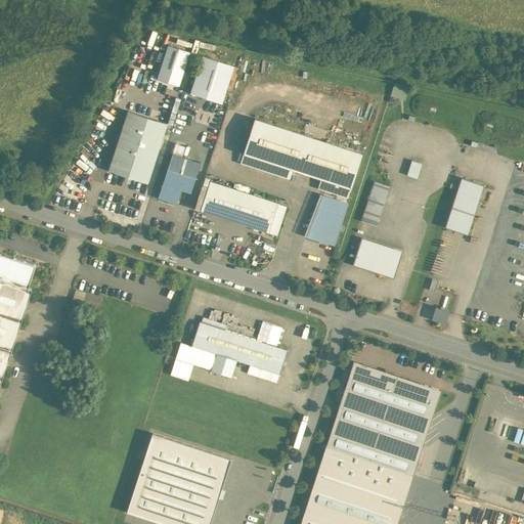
[(168,43),(158,77),(180,84),(193,42),(178,38),(175,45),(168,43)]
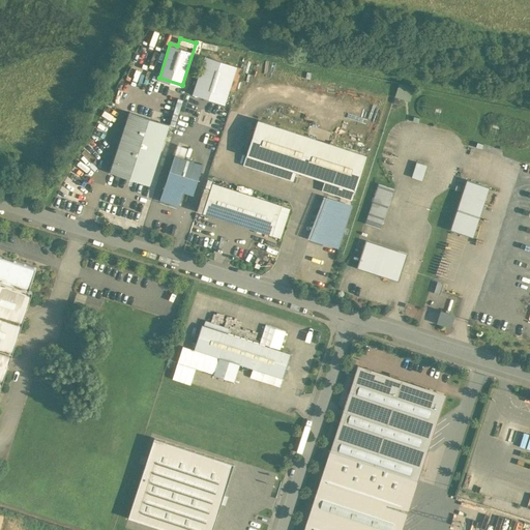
[(194,93),(226,102),(230,86),(236,88),(242,65),(204,55),(194,93)]
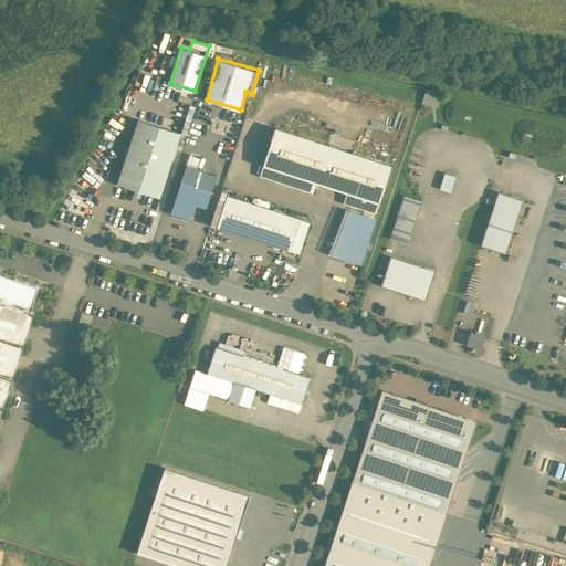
[(426,88),(422,103),(439,106),(442,92),(426,88)]
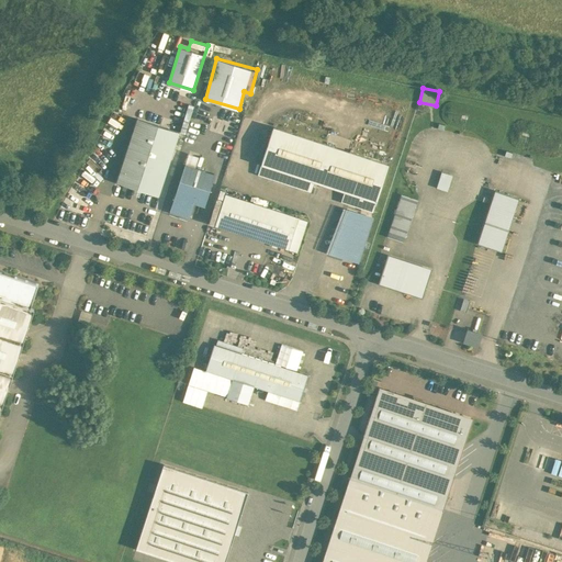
[(233,122),(212,115),(206,132),(227,139),(233,122)]
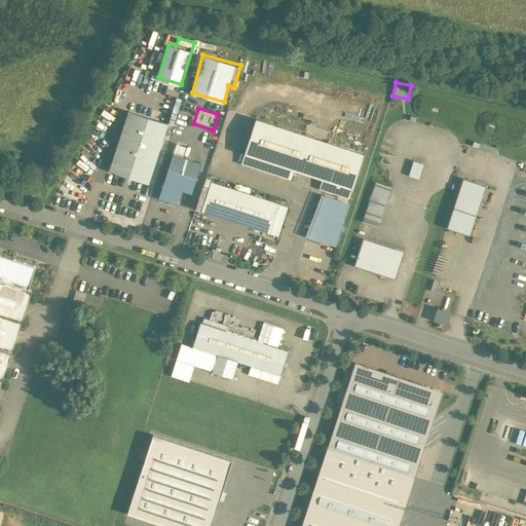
[(167,123),(128,111),(109,171),(148,184),(167,123)]
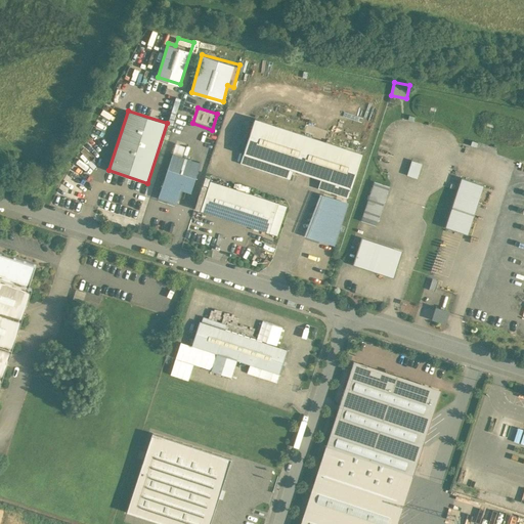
[(362,154),(255,118),(244,153),(293,169),(321,178),(351,188),(362,154)]
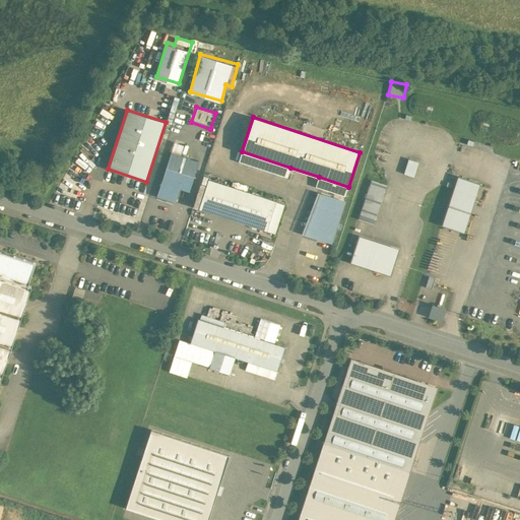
[(290,168),(242,151),(239,161),(287,178),(290,168)]
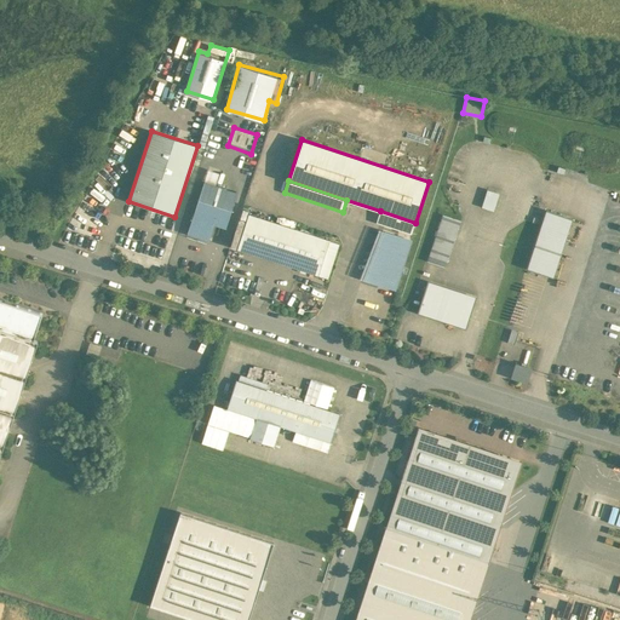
[(237,193),(205,182),(188,233),(210,240),(214,224),(227,228),(237,193)]
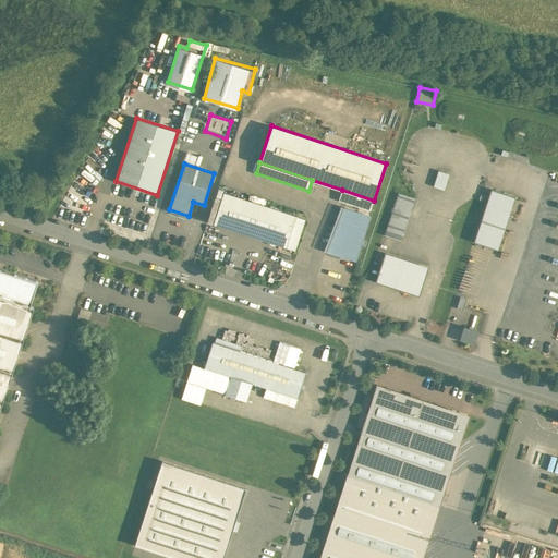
[(446,174),(441,173),(437,185),(443,187),(446,174)]
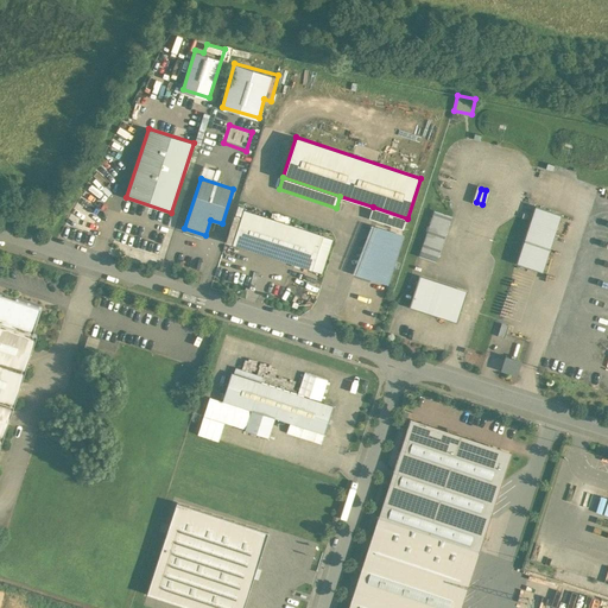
[(407,219),(373,207),(369,219),(404,229),(407,219)]
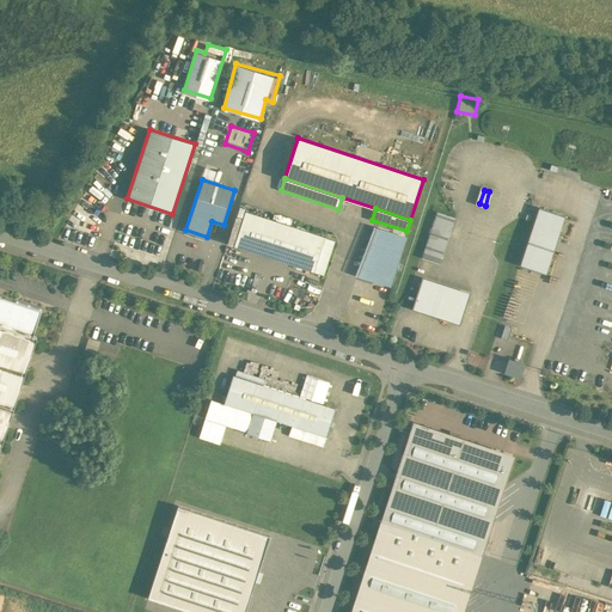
[(563,215),(539,208),(521,265),(544,273),(563,215)]
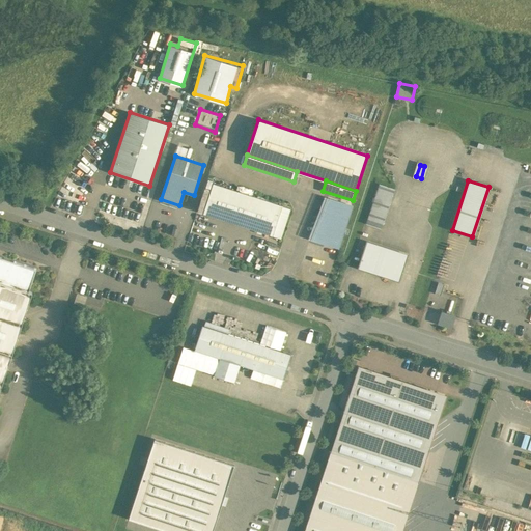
[(282,205),(213,183),(203,213),(273,235),(282,205)]
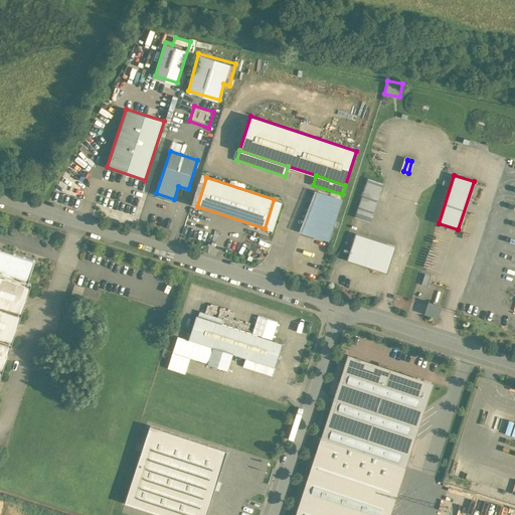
[(382,183),(368,178),(364,190),(378,194),(382,183)]
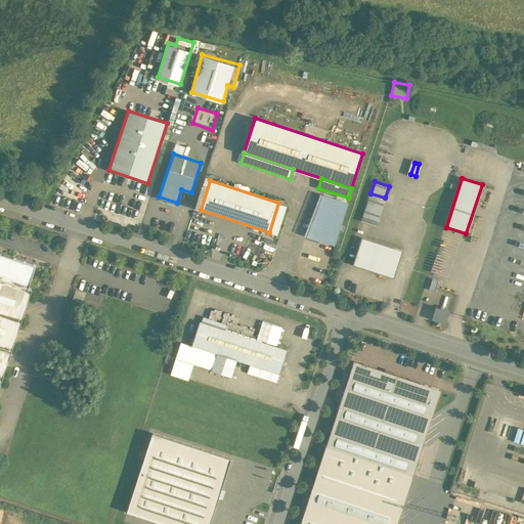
[(346,204),(325,197),(316,228),(320,238),(333,244),(346,204)]
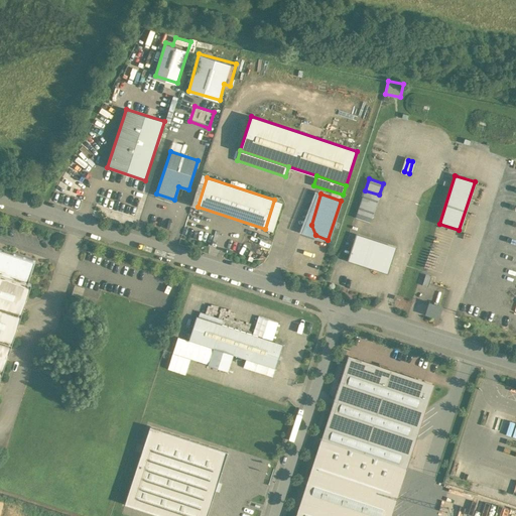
[(376,206),(362,202),(358,213),(372,218),(376,206)]
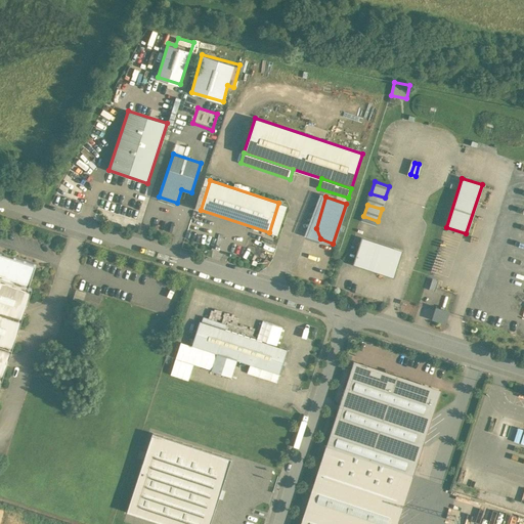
[(401,252),(362,238),(354,263),(377,270),(386,273),(390,271),(394,272),(396,268),(401,252)]
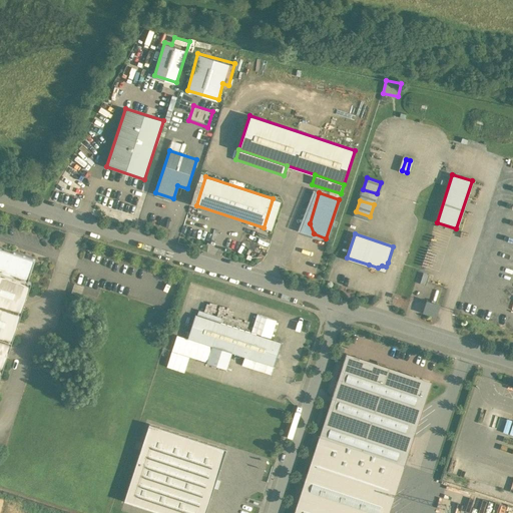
[(0,271),(28,281),(35,260),(14,252),(14,251),(2,247),(2,248),(0,247),(0,271)]
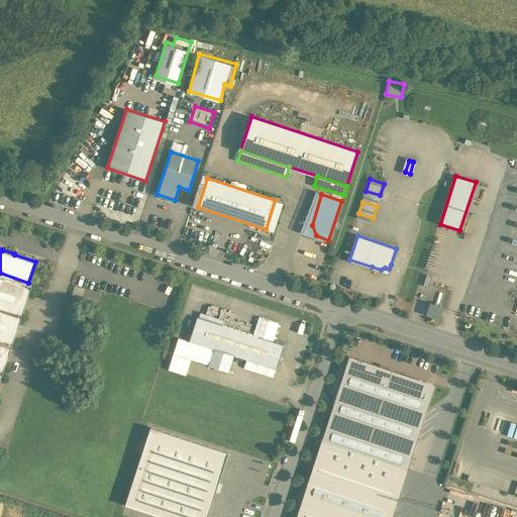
[(0,273),(0,381),(31,284),(28,283),(0,273)]
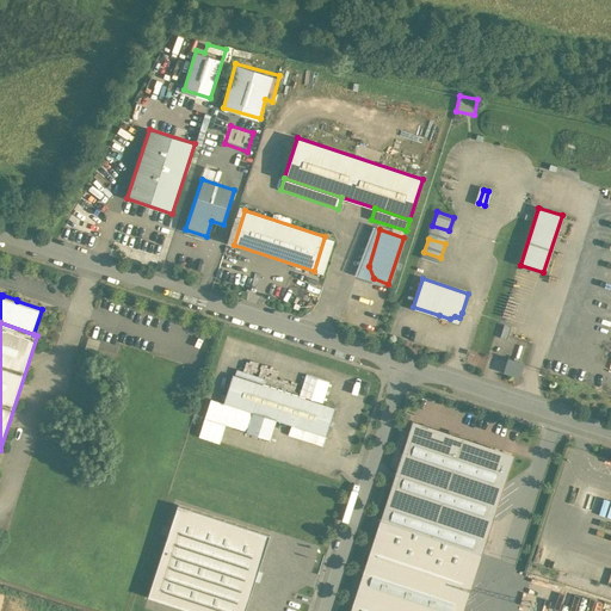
[(511,327),(505,325),(500,338),(507,339),(511,327)]
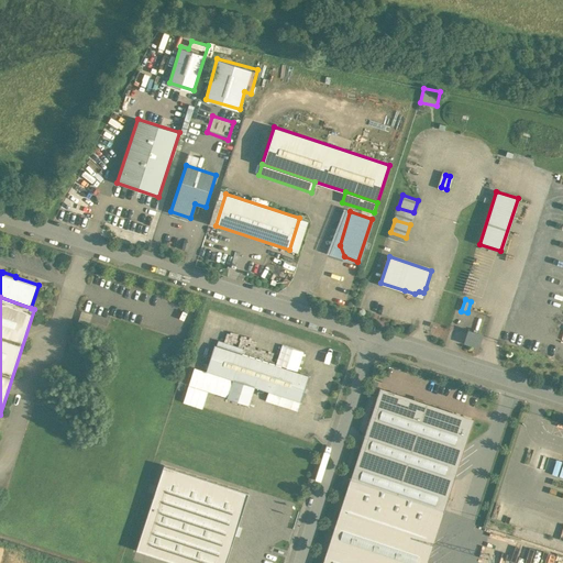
[(481,345),(483,331),(467,328),(465,342),(481,345)]
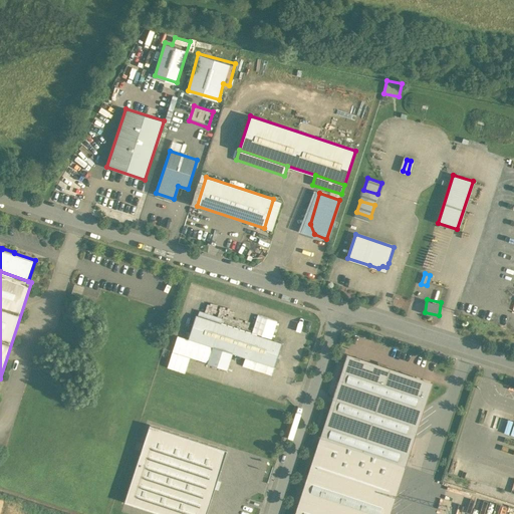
[(282,343),(196,315),(188,338),(213,346),(207,363),(227,369),(232,352),(274,366),(282,343)]
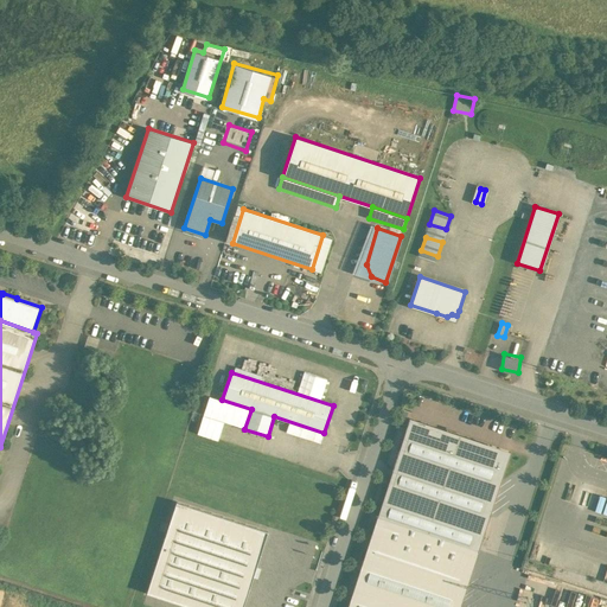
[(509,452),(410,420),(379,517),(475,549),(509,452)]
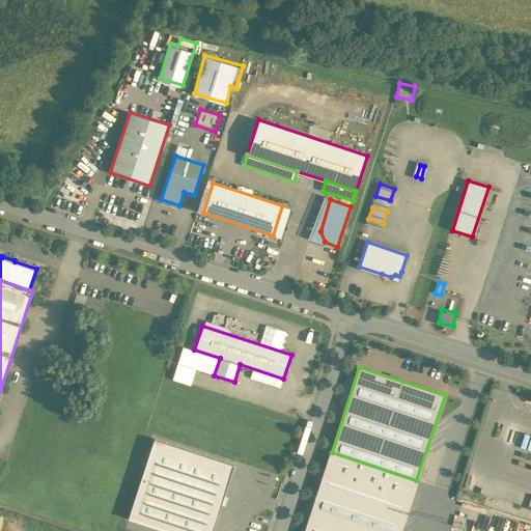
[(213,530),(234,465),(155,439),(144,469),(129,519),(167,530),(213,530)]
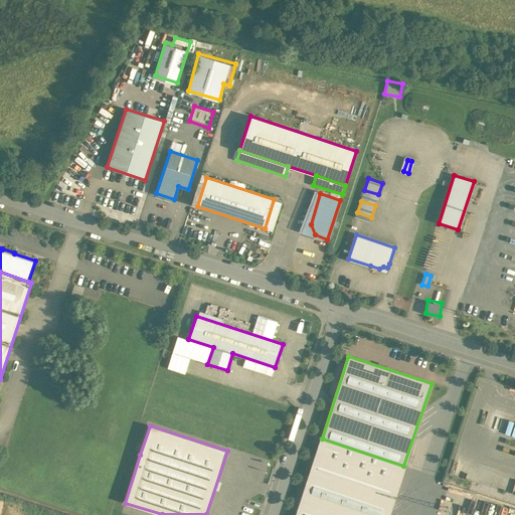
[(387,514),(403,466),(322,439),(296,514),(387,514)]
